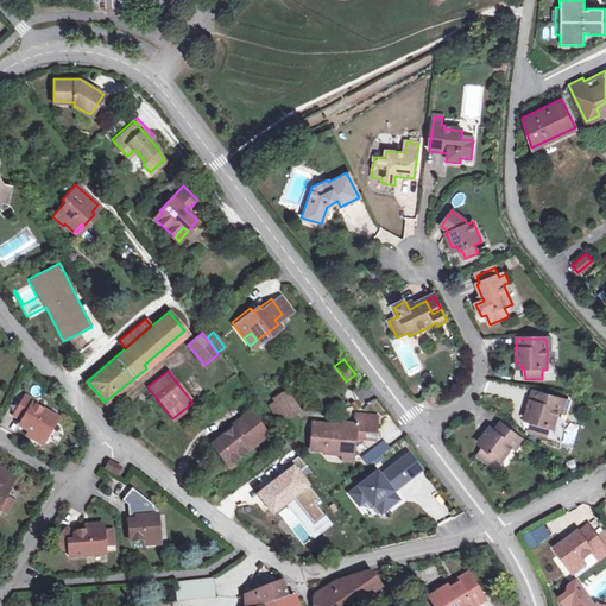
[(285,390),(275,396),(281,408),(291,401),(285,390)]
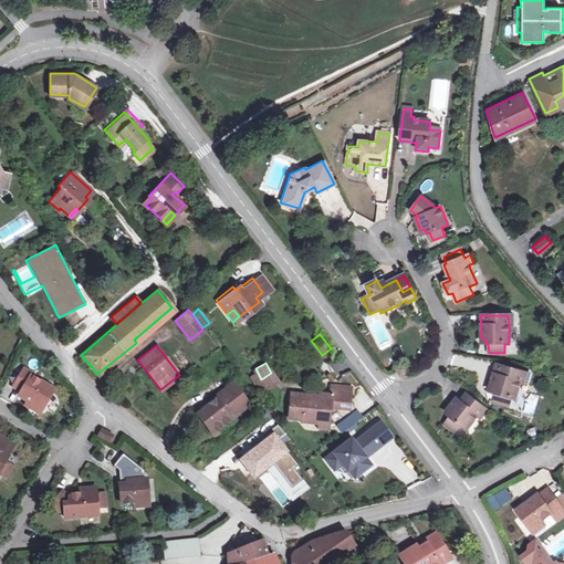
[(520,383),(522,372),(497,364),(491,387),(494,388),(493,393),(495,393),(493,401),(509,407),(511,397),(515,399),(520,383)]
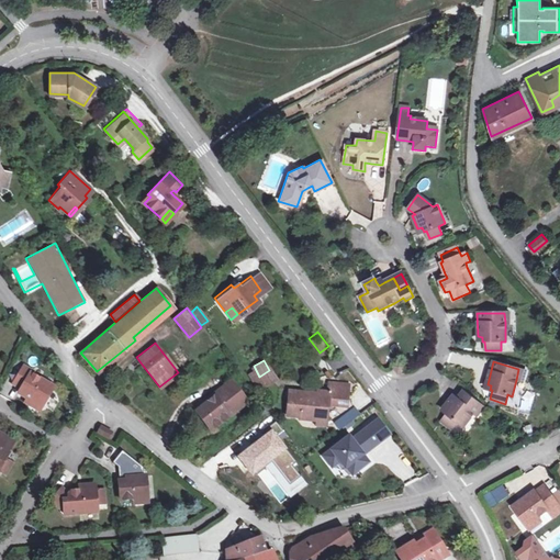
[(30,371),(31,368),(22,364),(12,382),(20,388),(18,391),(29,398),(41,404),(53,383),(30,371)]
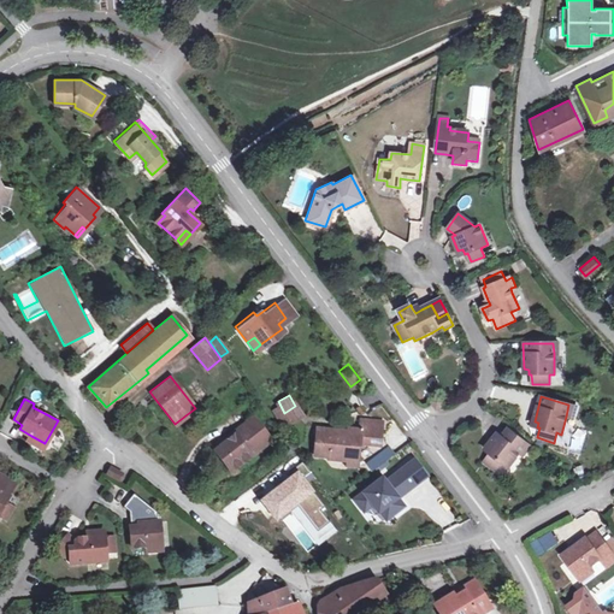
[(438,399),(431,403),(437,412),(444,406),(438,399)]
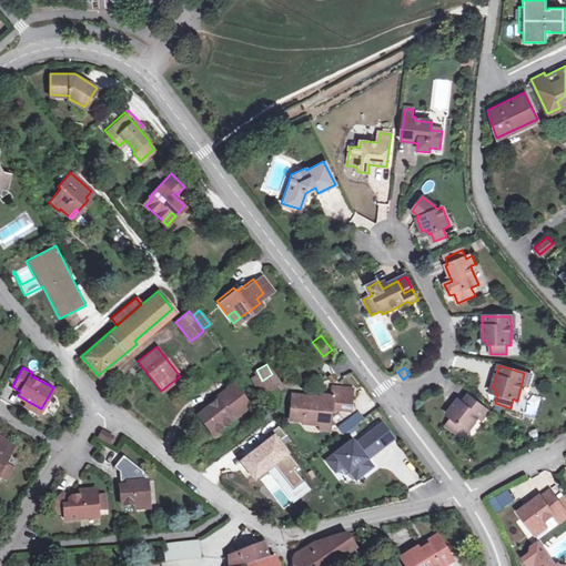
[(255,385),(262,381),(256,370),(249,375),(255,385)]
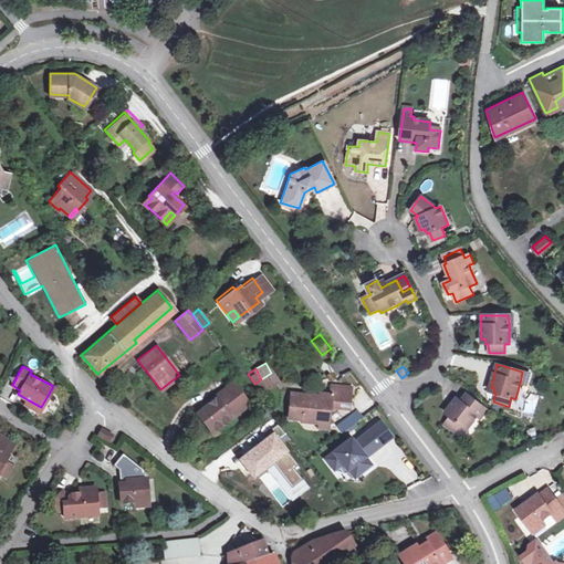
[(232,383),(223,389),(240,411),(248,405),(232,383)]
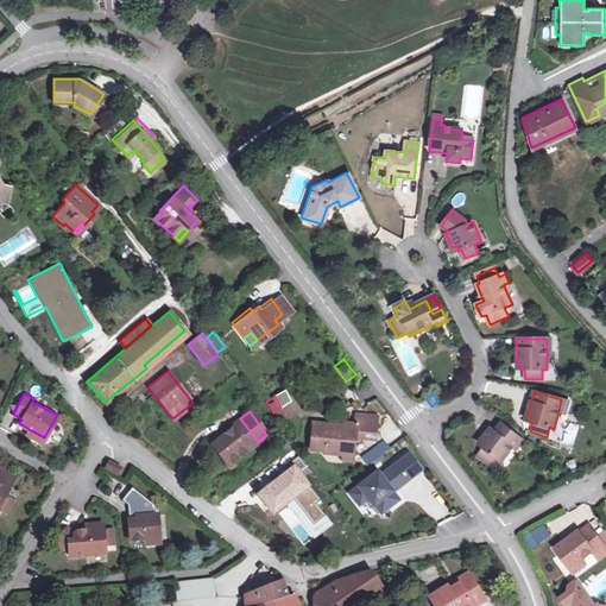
[(343,452),(343,450),(352,450),(353,436),(373,437),(376,415),(355,412),(354,423),(343,421),(342,423),(329,423),(311,422),(309,447),(323,448),(322,450),(343,452)]
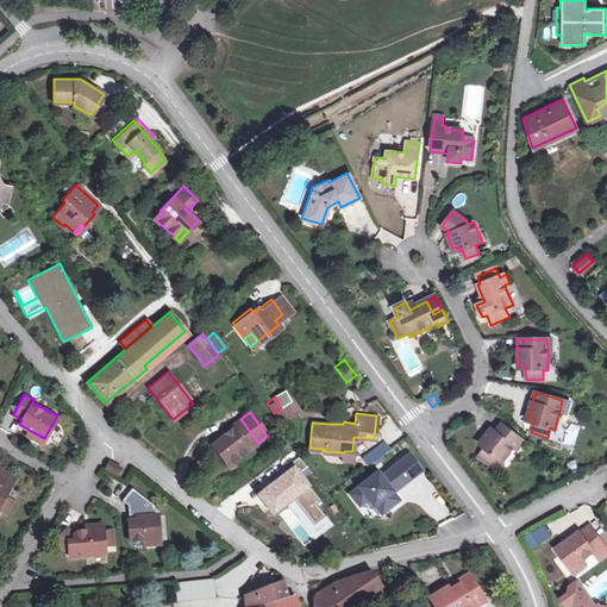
[(229,467),(258,443),(241,419),(230,427),(231,430),(212,445),(229,467)]
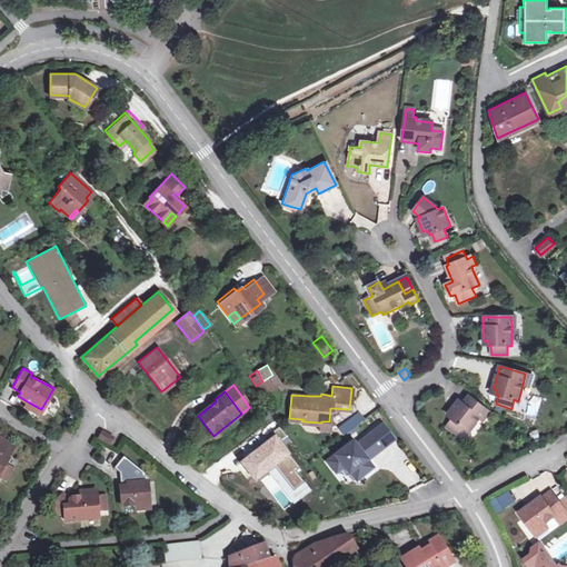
[(473,436),(483,420),(489,413),(469,397),(463,405),(458,401),(450,413),(454,415),(450,419),(455,423),(449,430),(460,438),(466,430),(473,436)]
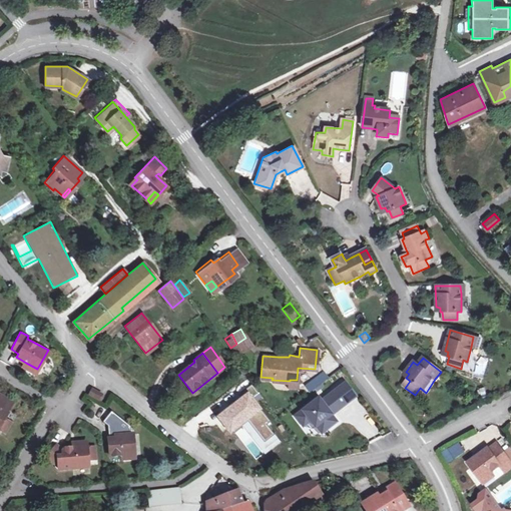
[(24,367),(35,373),(37,369),(26,363),(24,367)]
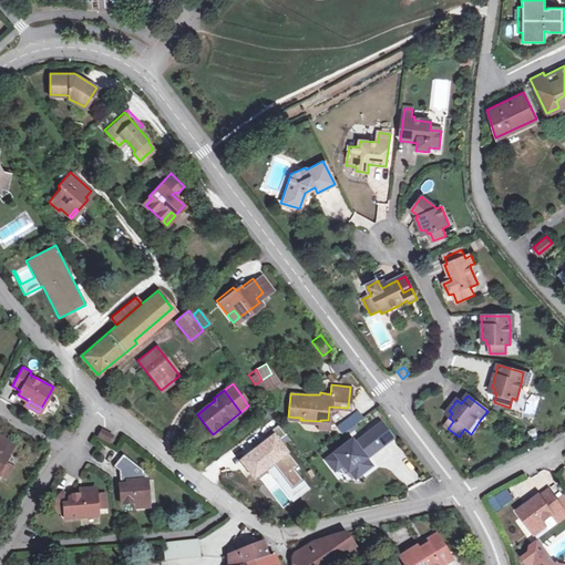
[(335,425),(341,433),(362,417),(356,408),(335,425)]
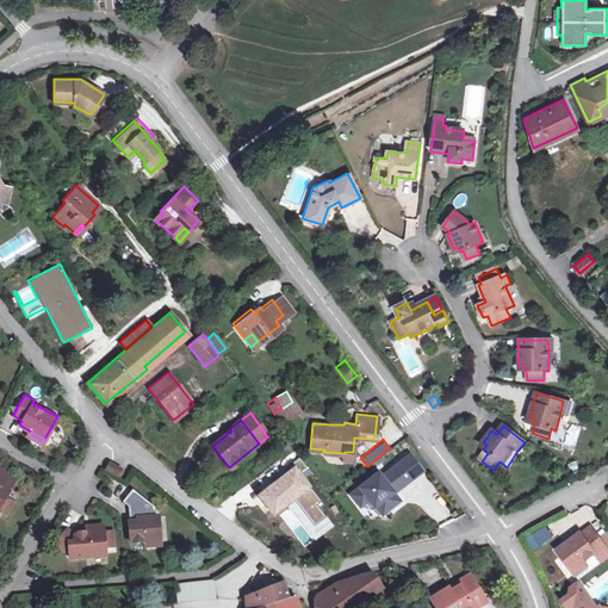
[(525,442),(517,451),(522,454),(528,445),(525,442)]
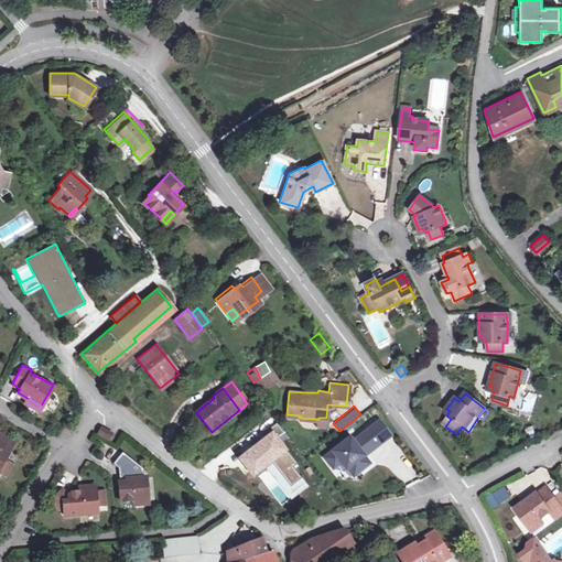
[(366,454),(392,438),(374,414),(317,454),(333,469),(353,477),(371,464),(366,454)]
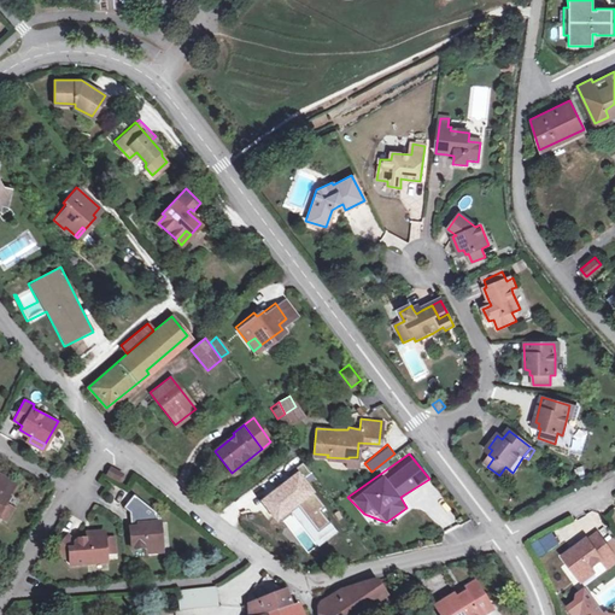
[(0,515),(4,517),(11,504),(3,499),(7,491),(6,491),(11,481),(0,474),(0,515)]
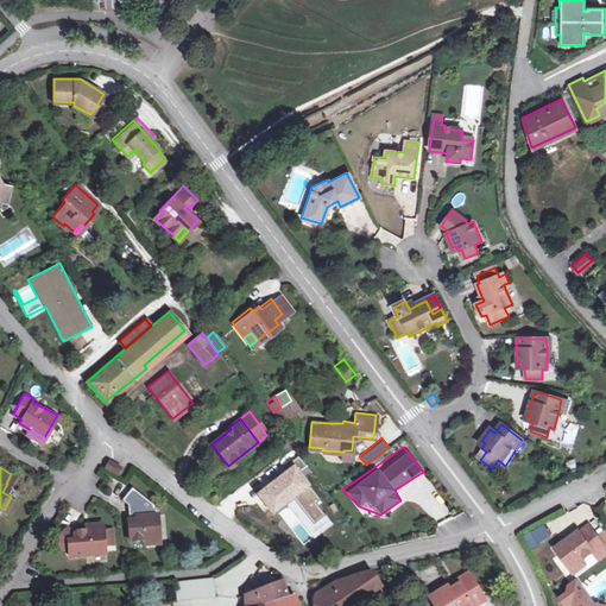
[(258,478),(241,497),(281,530),(296,511),(258,478)]
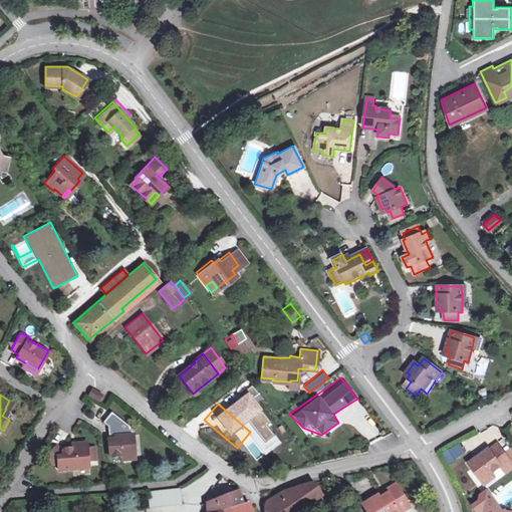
[(113,437),(113,440),(107,440),(108,456),(121,455),(134,454),(132,433),(130,433),(129,425),(112,426),(113,437)]
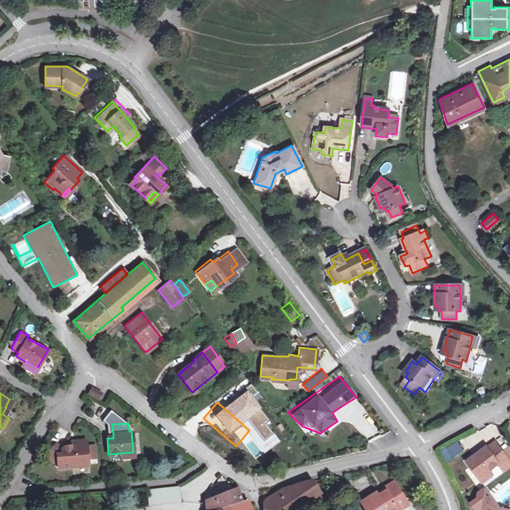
[(159,437),(155,442),(166,450),(170,446),(159,437)]
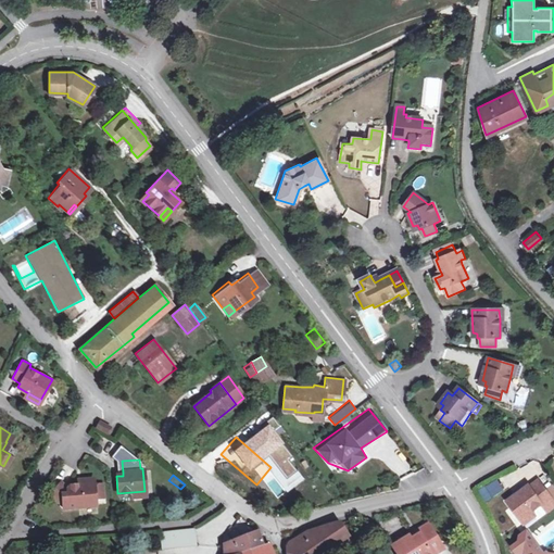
[(505,499),(519,517),(529,510),(540,502),(542,505),(551,499),(537,479),(527,485),(526,483),(505,499)]
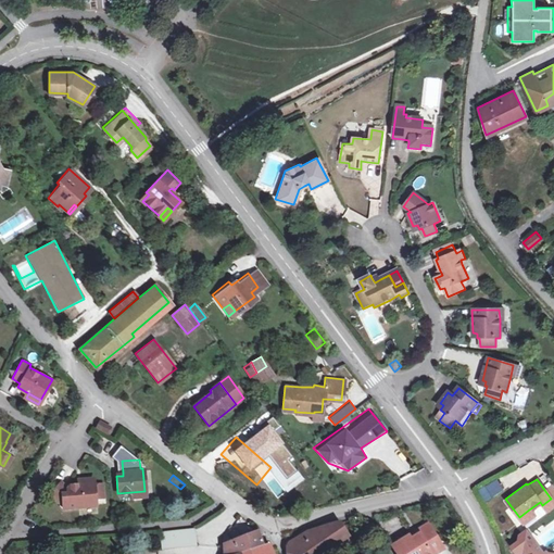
[(58,501),(62,500),(62,504),(62,506),(93,504),(92,496),(102,495),(101,482),(92,483),(92,481),(78,482),(68,483),(65,487),(60,481),(49,492),(58,501)]
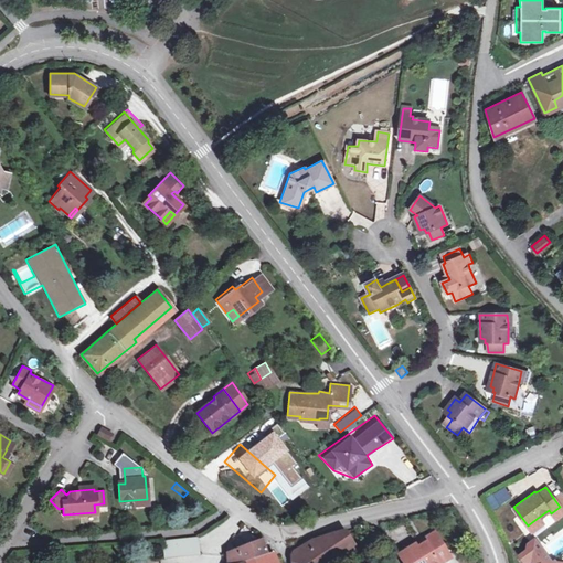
[(538,518),(528,526),(530,529),(541,521),(538,518)]
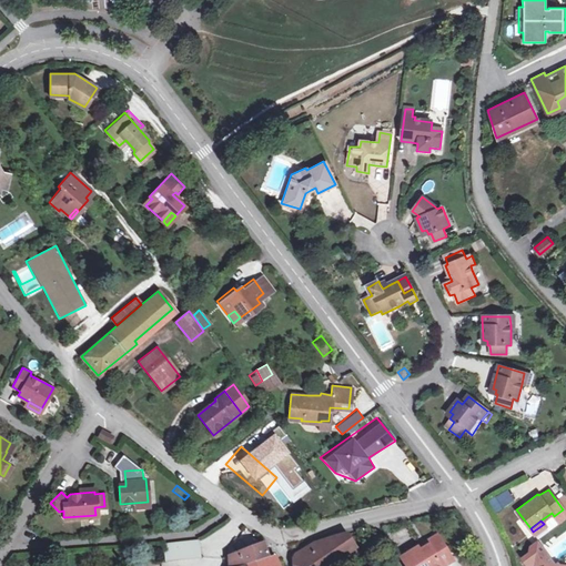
[(330,536),(342,555),(363,539),(356,531),(345,533),(330,536)]
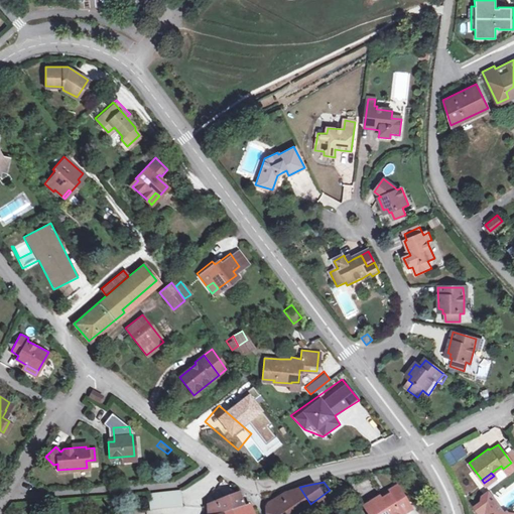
[(379,499),(377,496),(363,505),(367,513),(398,513),(399,513),(398,510),(407,504),(395,486),(385,492),(387,494),(379,499)]
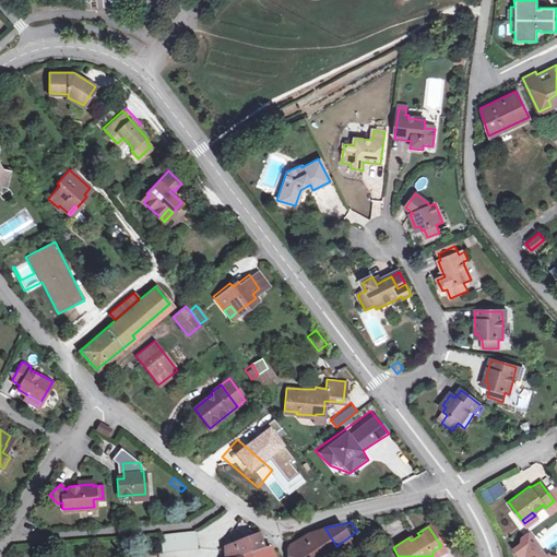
[(286,556),(319,556),(336,546),(324,528),(306,535),(286,545),(286,556)]
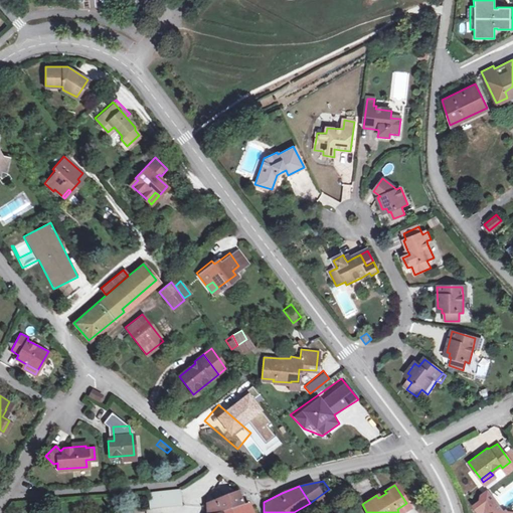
[(177,488),(146,492),(148,507),(150,507),(179,503),(177,488)]
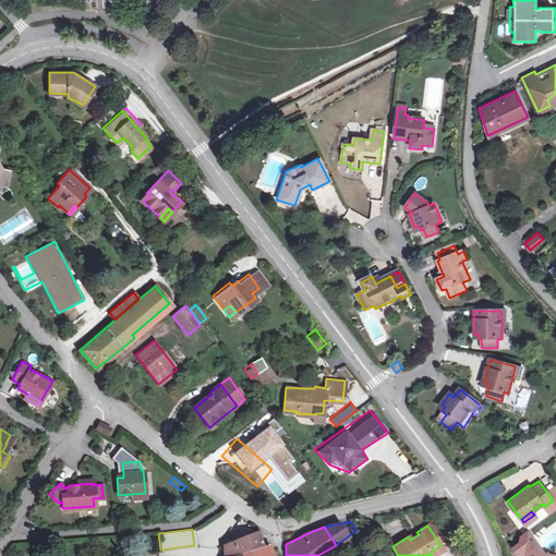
[(231,555),(262,545),(256,533),(224,546),(224,555),(231,555)]
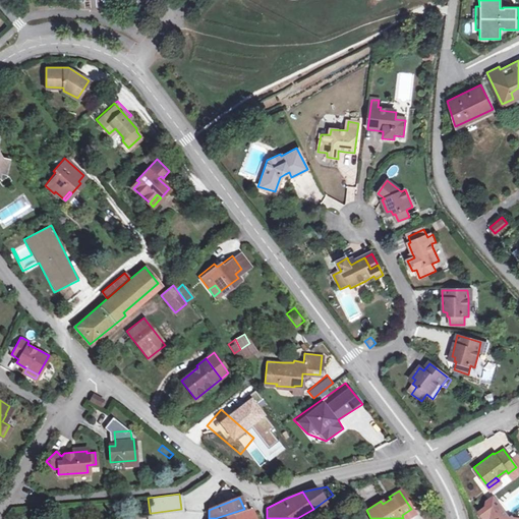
[(253,518),(249,508),(244,509),(216,518),(253,518)]
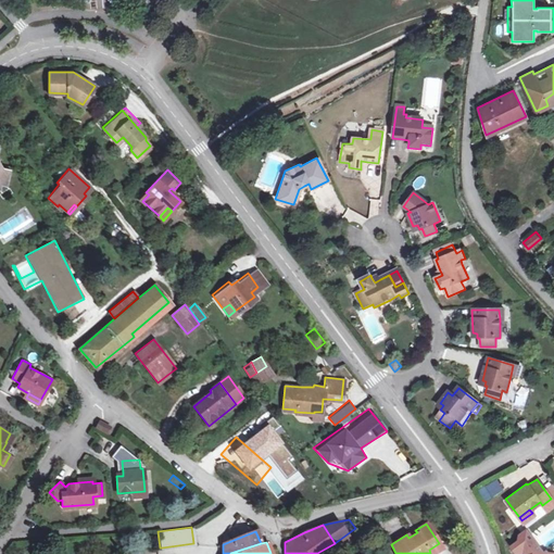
[(429,550),(430,553),(441,548),(439,543),(429,550)]
